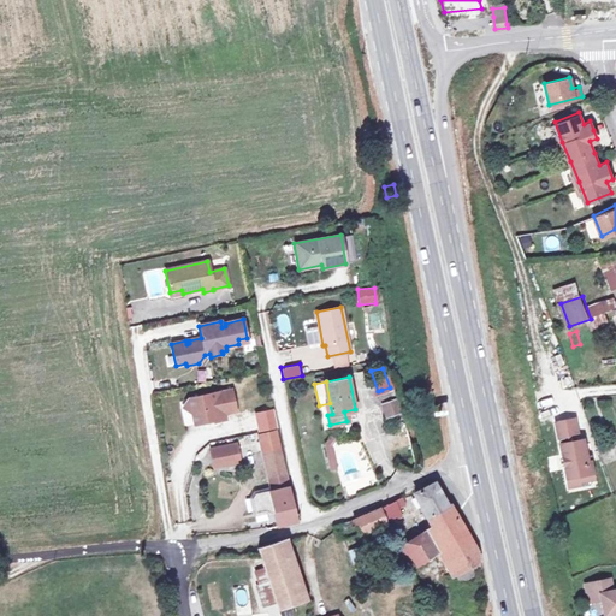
[(390,388),(381,390),(390,416),(402,413),(394,386),(390,388)]
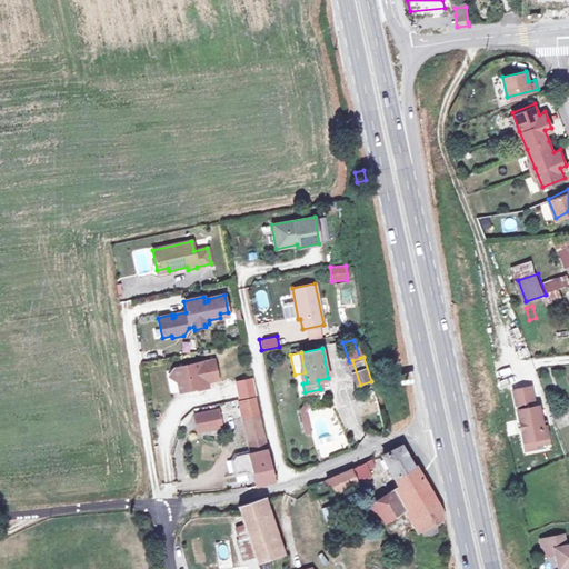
[(213,360),(175,368),(177,382),(179,392),(198,388),(198,390),(209,387),(208,382),(218,380),(213,360)]
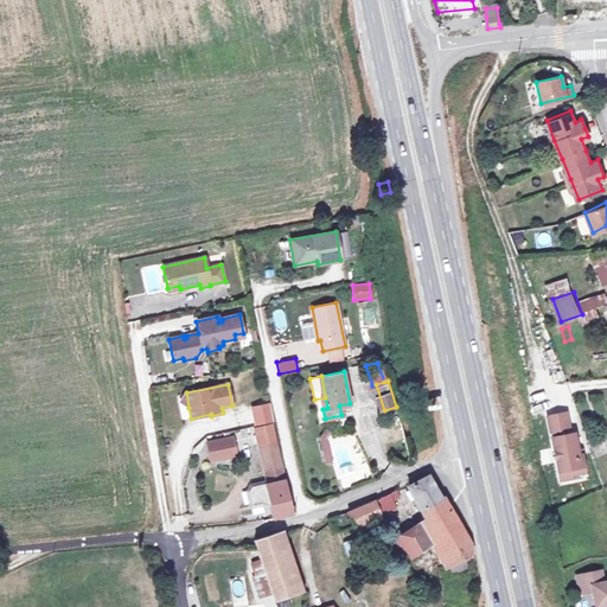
[(377,411),(384,410),(376,384),(372,385),(370,387),(377,411)]
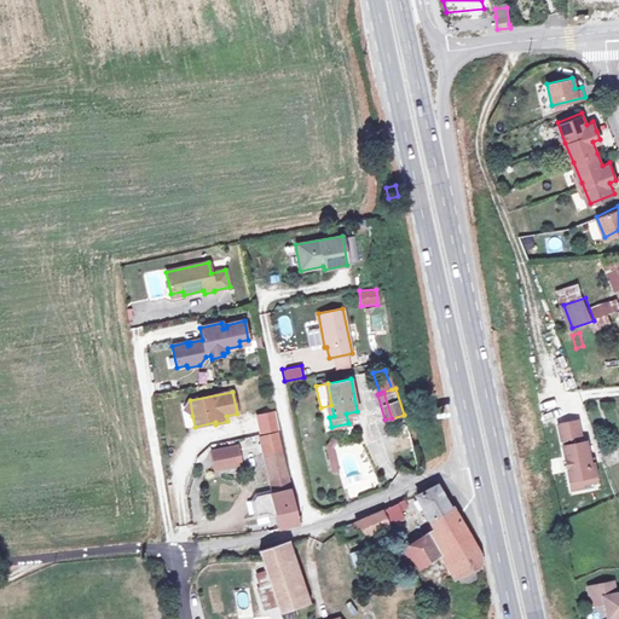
[(561,424),(572,479),(582,476),(583,482),(599,480),(595,463),(591,464),(590,458),(586,441),(583,443),(579,421),(561,424)]
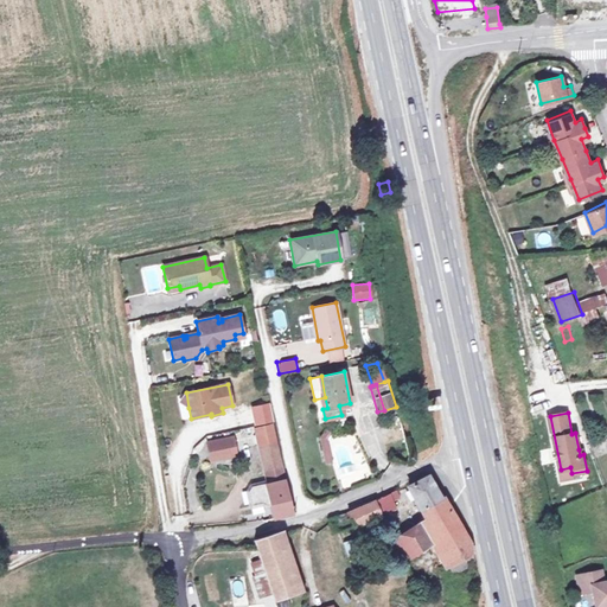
[(268,479),(283,475),(272,425),(256,428),(268,479)]
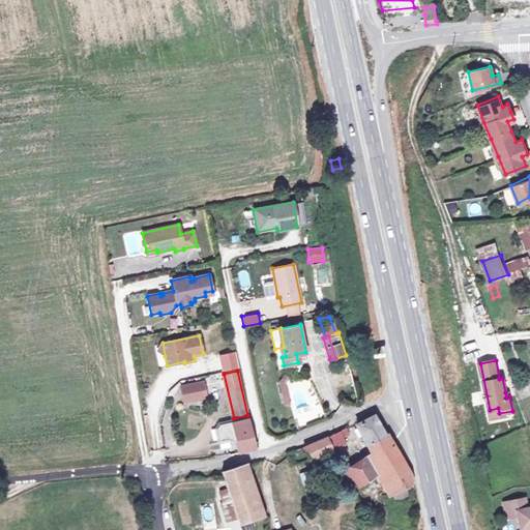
[(284,396),(288,395),(285,382),(289,377),(285,374),(280,381),(284,396)]
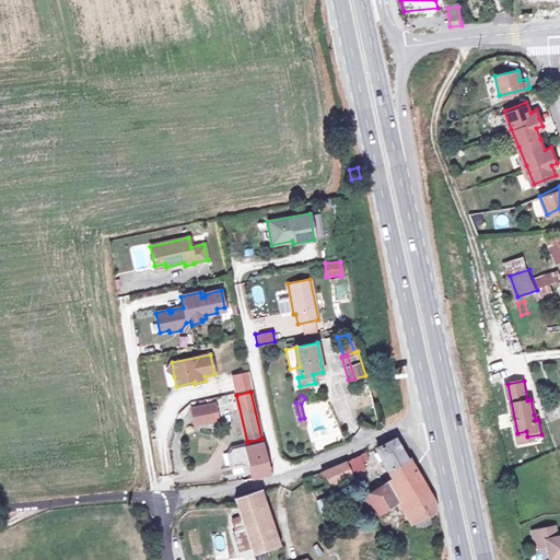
[(213,404),(190,409),(194,423),(217,419),(213,404)]
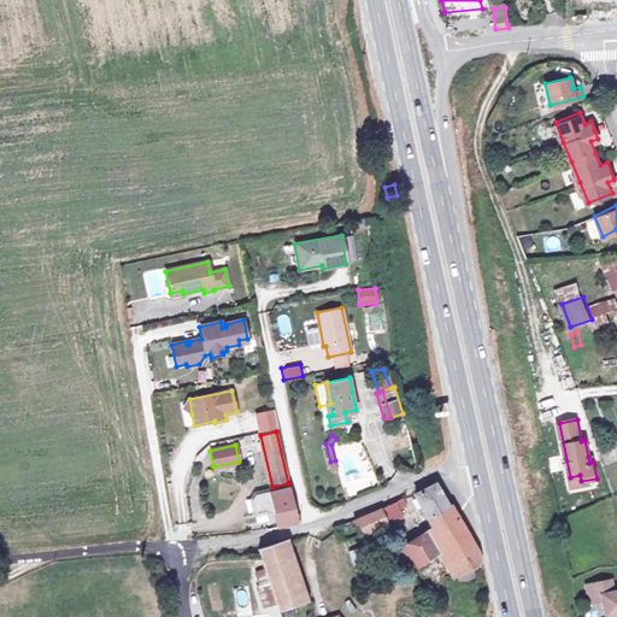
[(580,475),(570,477),(571,486),(581,483),(581,481),(580,475)]
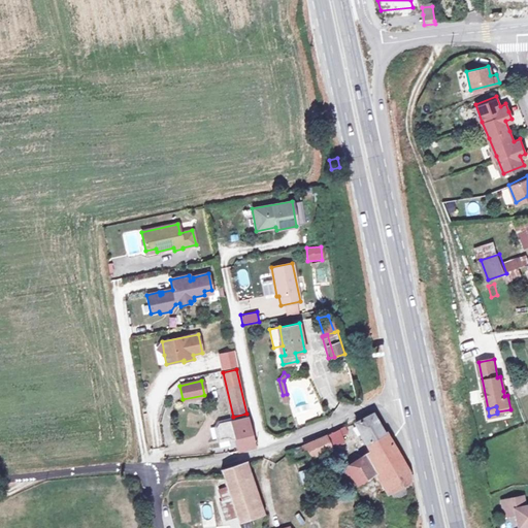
[(393,489),(414,477),(414,473),(387,431),(384,433),(372,415),(355,423),(370,449),(339,467),(351,487),(382,468),(393,489)]
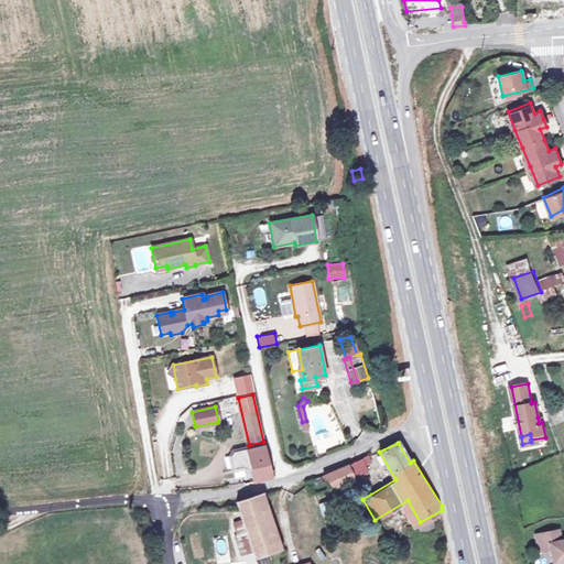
[(264,447),(249,452),(252,468),(256,480),(271,476),(264,447)]
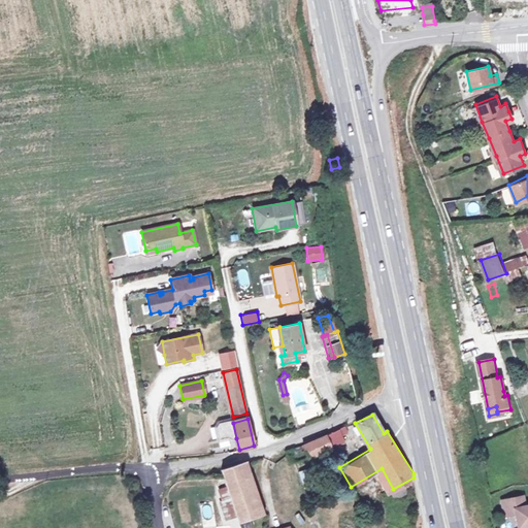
[(236,438),(233,423),(232,420),(219,423),(216,427),(219,439),(228,437),(232,439),(236,438)]
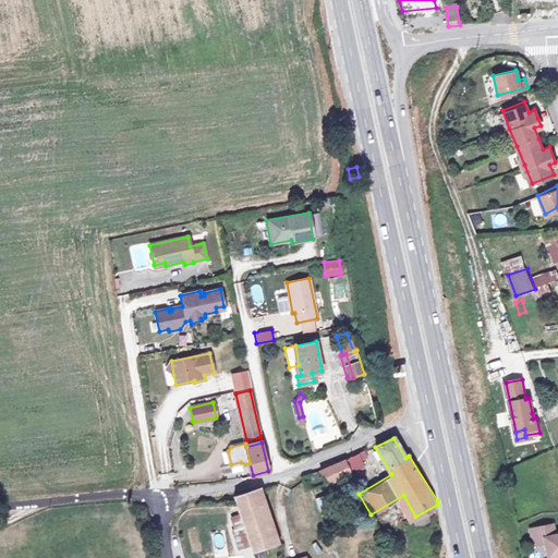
[(344,461),(348,468),(362,461),(359,455),(344,461)]
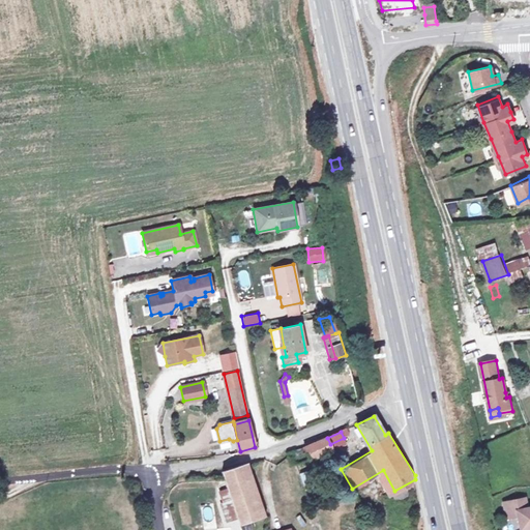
[(330,444),(327,438),(288,453),(289,458),(294,457),(294,459),(306,454),(308,460),(332,449),(330,444)]
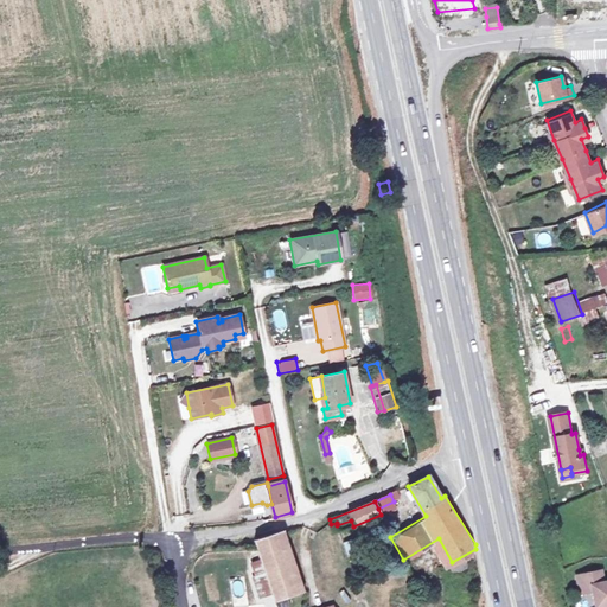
[(287,531),(255,540),(274,601),(305,590),(287,531)]
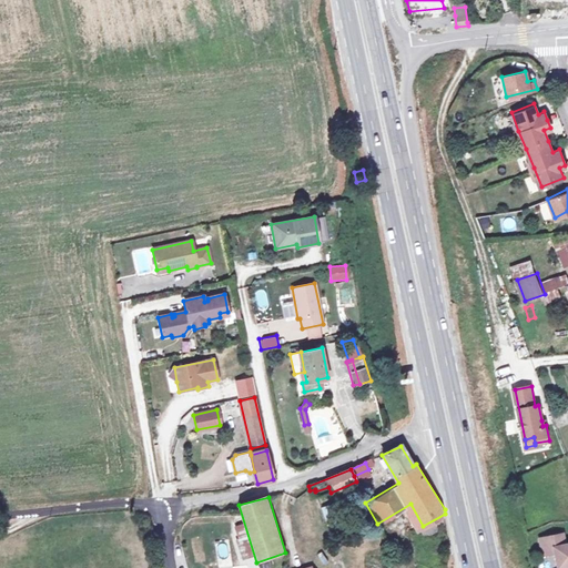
[(445,514),(423,526),(427,535),(446,525),(445,514)]
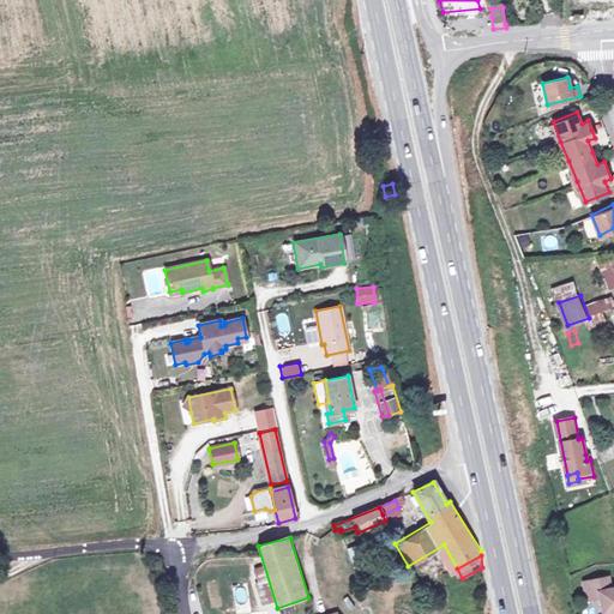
[(613,587),(611,588),(608,576),(587,581),(590,599),(600,596),(603,613),(613,609),(613,587)]
